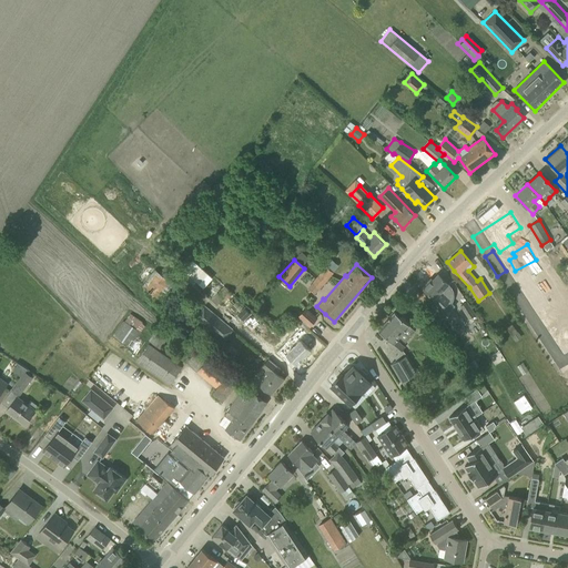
[(307,287),(315,294),(333,273),(326,266),(307,287)]
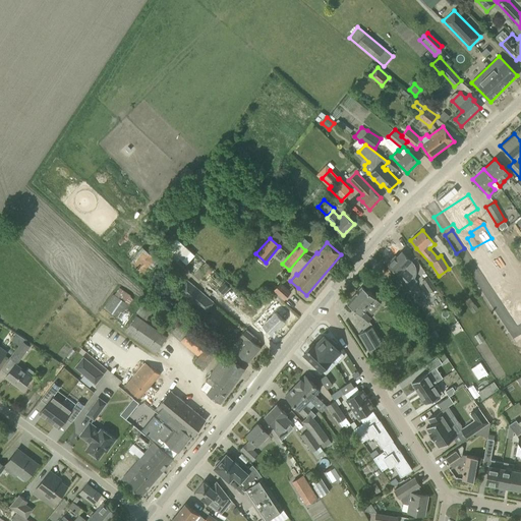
[(133,258),(130,262),(143,272),(149,266),(156,256),(142,246),(133,258)]
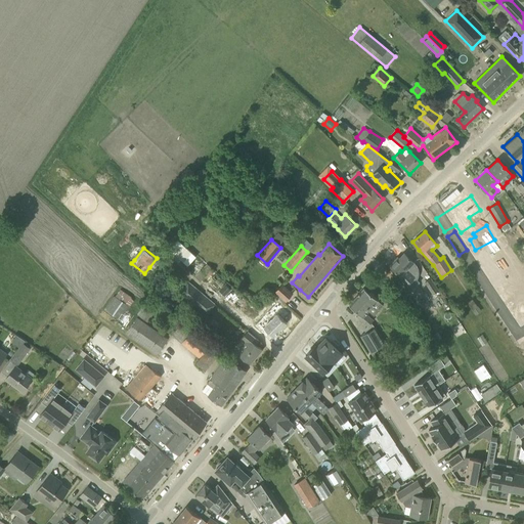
[(418,270),(417,266),(413,262),(404,253),(399,259),(397,257),(390,266),(399,274),(396,277),(405,286),(413,276),(418,280),(418,274),(418,270)]
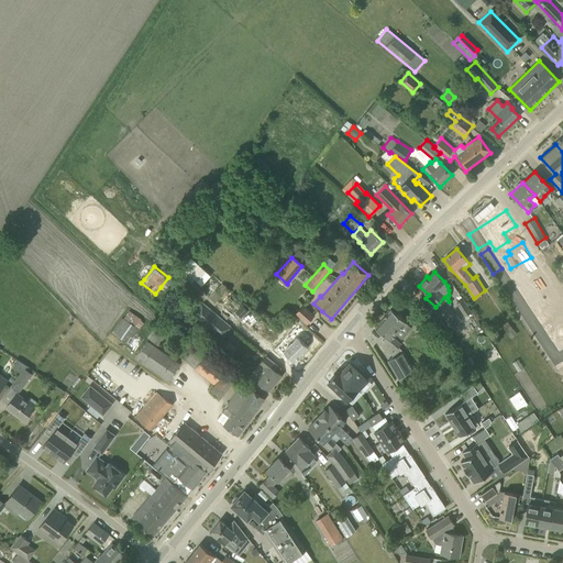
[(525,293),(544,327),(562,315),(562,305),(549,279),(525,293)]
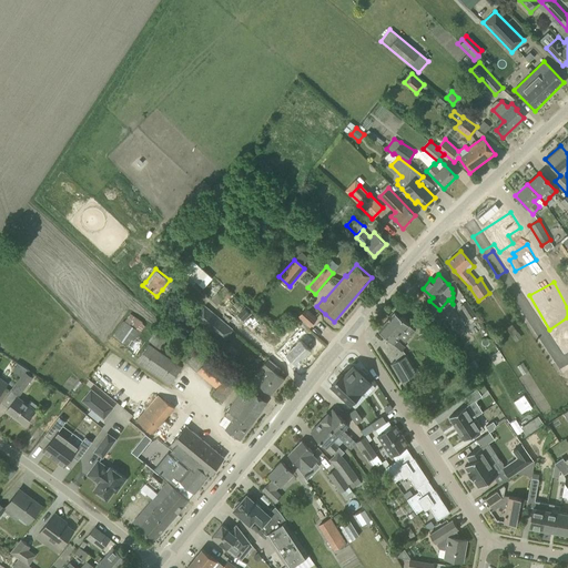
[(211,300),(219,306),(232,292),(224,285),(211,300)]
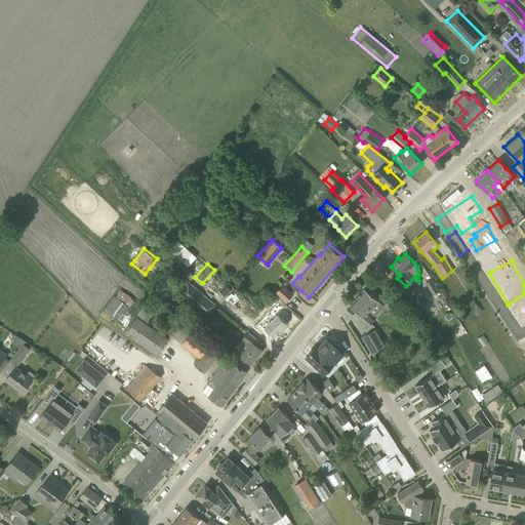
[(432,278),(425,282),(433,294),(440,290),(432,278)]
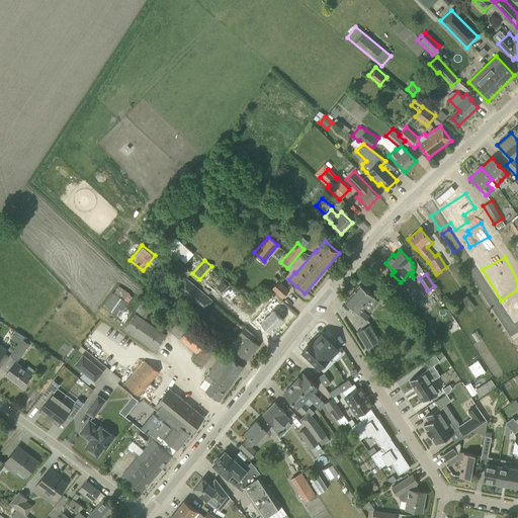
[(153,286),(159,291),(165,283),(159,278),(153,286)]
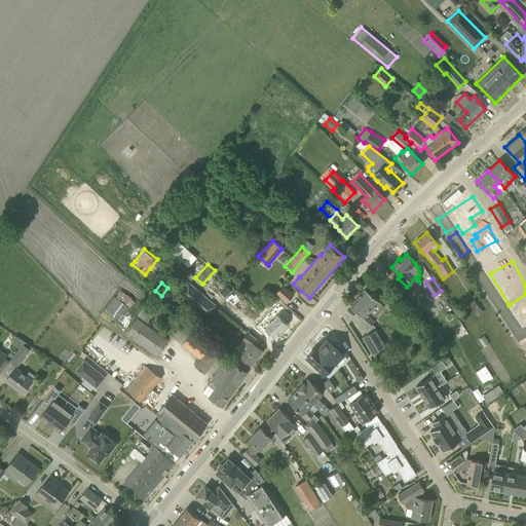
[(181,294),(207,315),(216,304),(190,283),(181,294)]
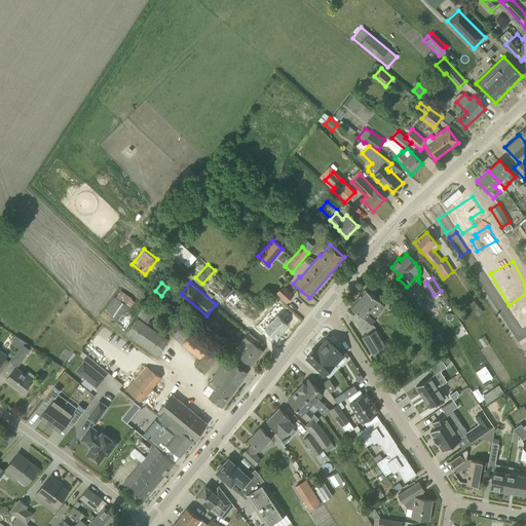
[(276,294),(275,295),(285,303),(286,301),(287,302),(294,294),(284,284),(275,293),(276,294)]
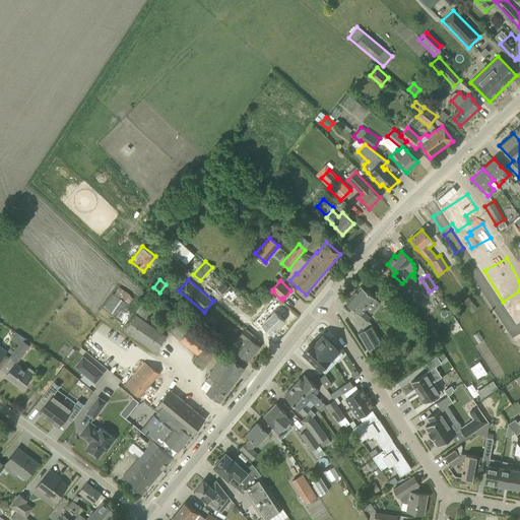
[(363,311),(375,298),(361,285),(346,303),(356,311),(353,314),(365,324),(366,324),(369,321),(371,318),(363,311)]
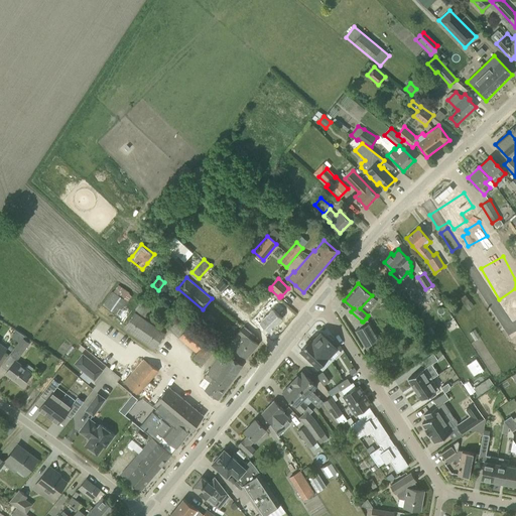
[(279,297),(270,289),(262,298),(271,306),(279,297)]
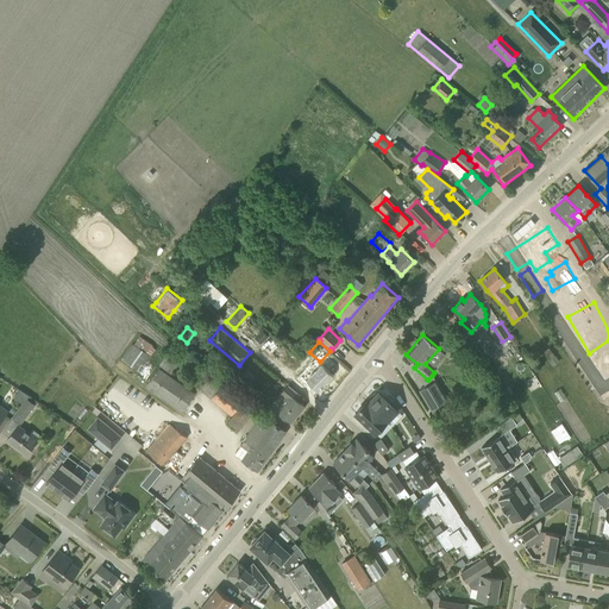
[(150,355),(133,344),(132,343),(120,359),(138,371),(150,355)]
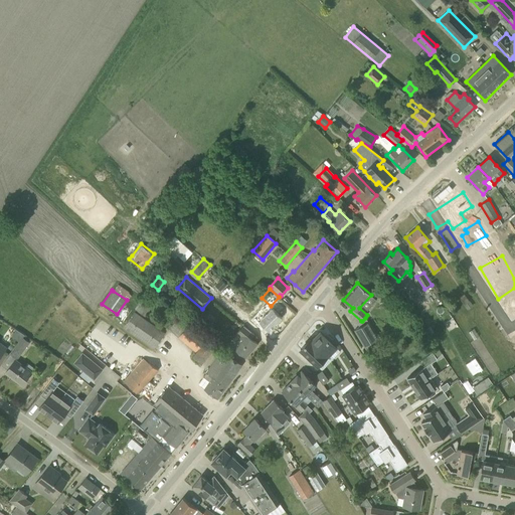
[(135,308),(145,316),(157,299),(147,292),(135,308)]
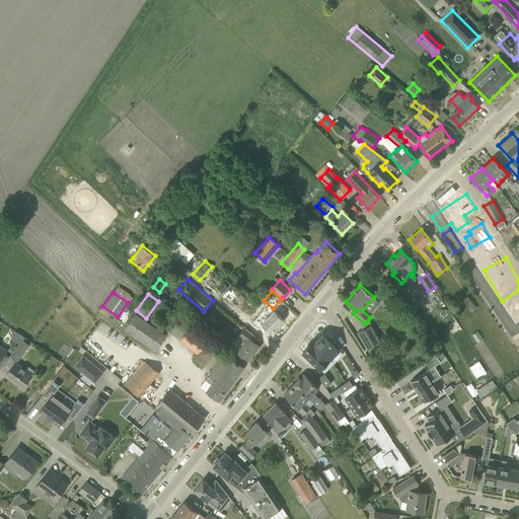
[(253,325),(267,338),(284,320),(274,309),(267,316),(264,314),(253,325)]
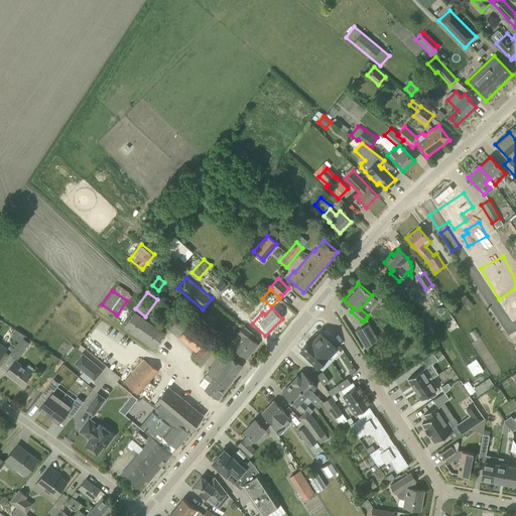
[(124,329),(154,349),(165,333),(135,311),(124,329)]
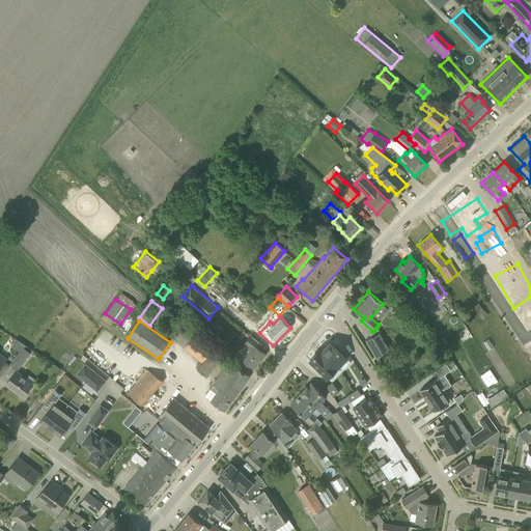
[(186,324),(173,338),(183,345),(190,352),(201,337),(195,331),(186,324)]
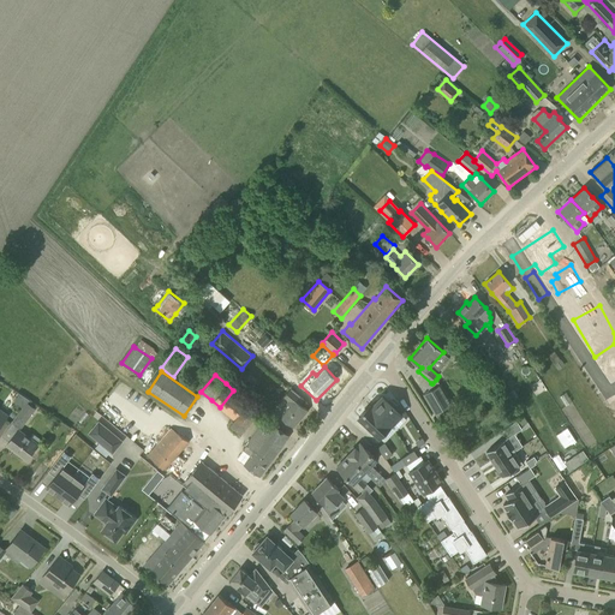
[(430,390),(423,394),(435,413),(453,402),(442,383),(440,384),(439,381),(436,380),(433,383),(431,383),(428,387),(430,390)]
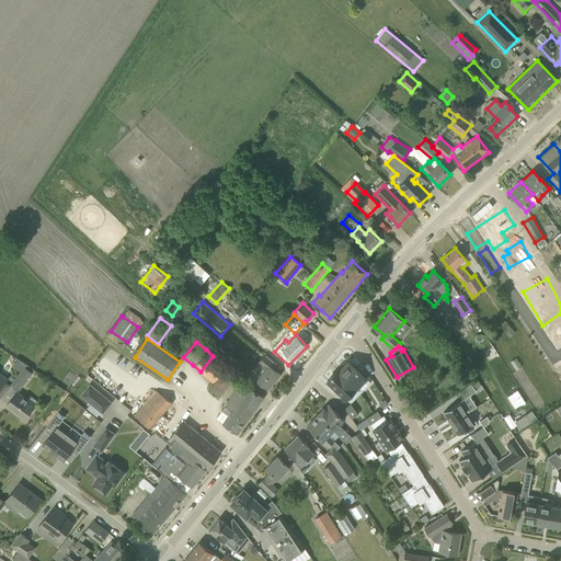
[(252,377),(260,382),(267,390),(281,375),(274,368),(277,365),(264,354),(259,362),(262,365),(252,377)]
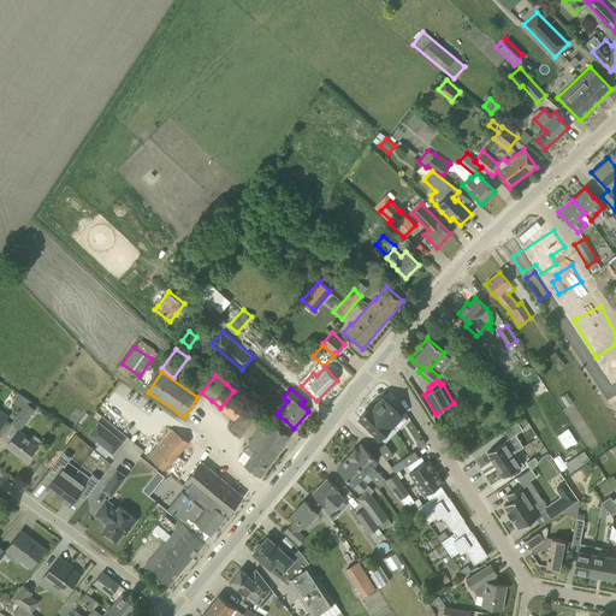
[(234,420),(244,406),(248,403),(248,402),(241,397),(226,414),(234,420)]
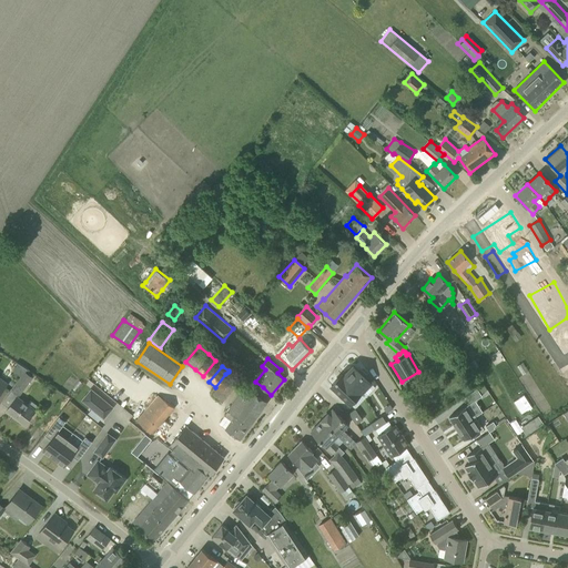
[(371,383),(365,377),(367,376),(359,369),(358,372),(353,366),(352,367),(351,366),(345,372),(346,373),(343,376),(361,393),(371,383)]
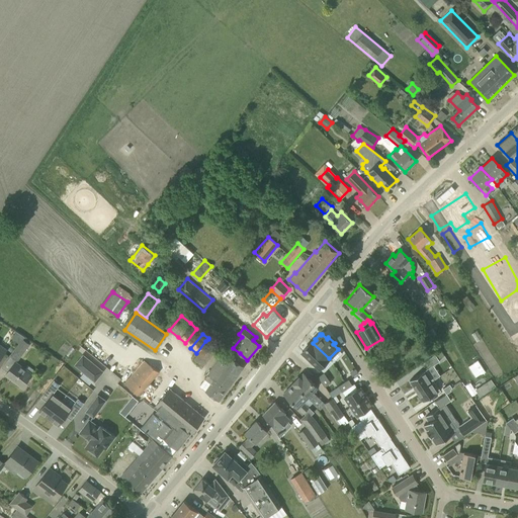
[(10,355),(17,360),(31,341),(24,336),(23,339),(22,338),(16,347),(17,347),(10,355)]
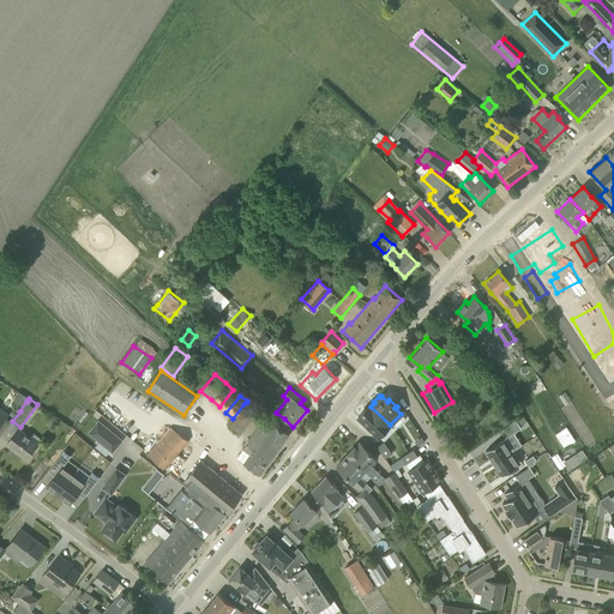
[(247,402),(244,404),(228,427),(240,435),(259,410),(247,402)]
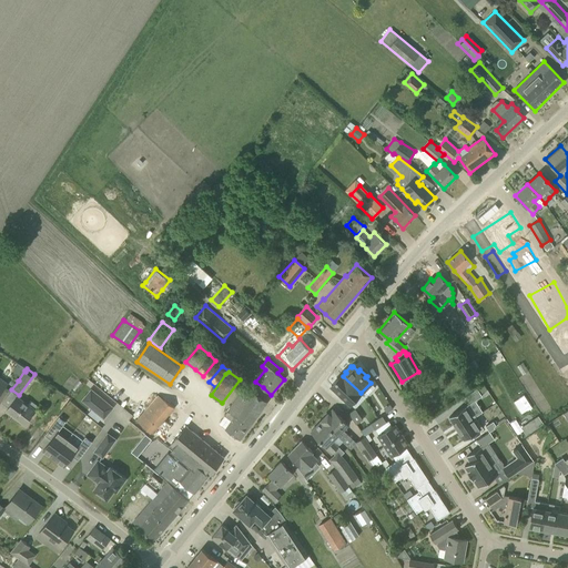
[(361,393),(343,376),(342,374),(331,385),(351,404),(361,393)]
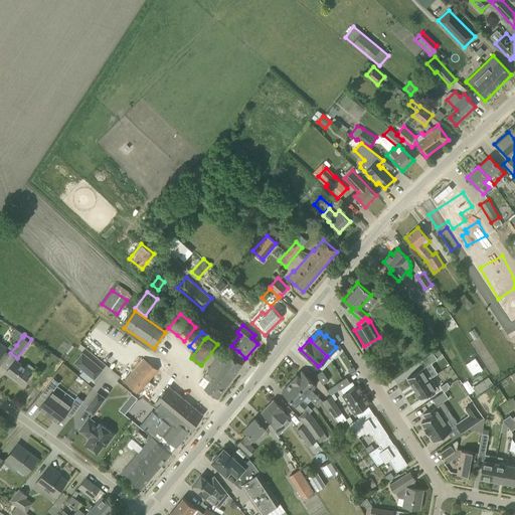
[(370,346),(365,349),(370,356),(375,353),(370,346)]
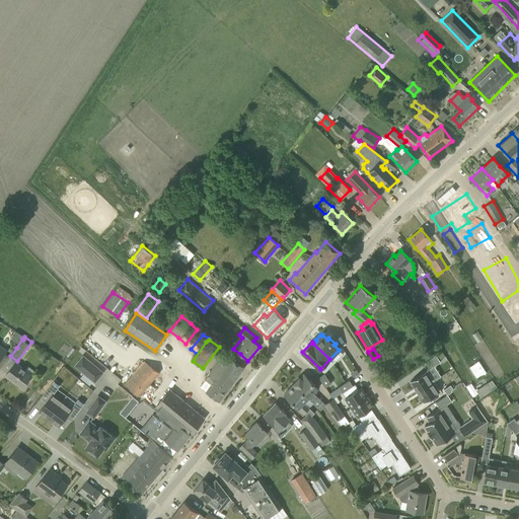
[(207,375),(208,375),(205,379),(211,383),(205,391),(219,402),(244,368),(223,353),(207,375)]
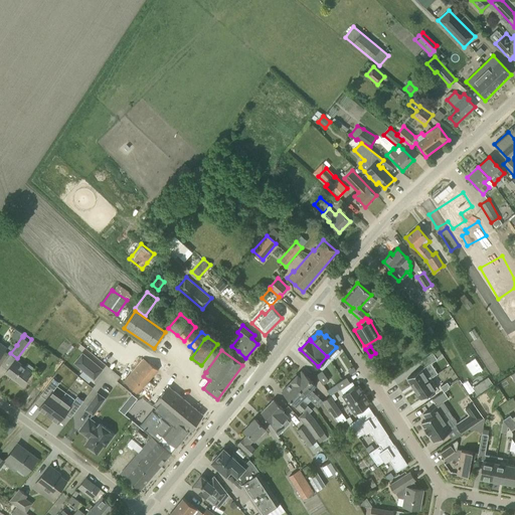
[(131,352),(123,361),(129,366),(136,357),(131,352)]
